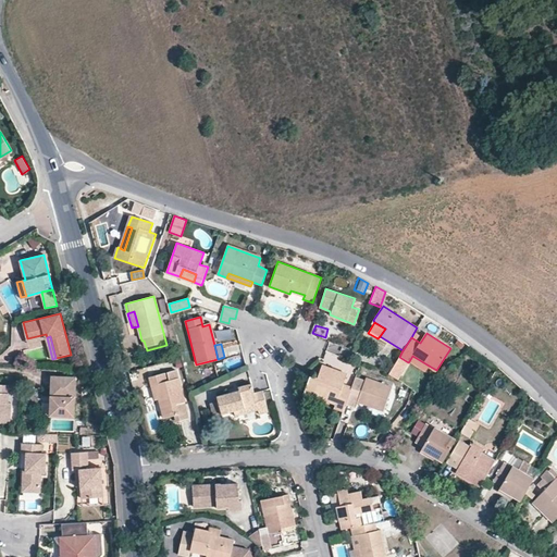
[(412,356),(409,361),(425,371),(429,366),(412,356)]
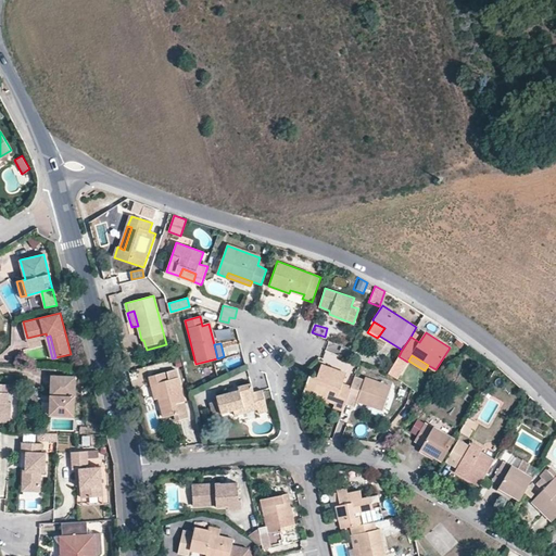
[(407,362),(399,356),(388,373),(396,379),(407,362)]
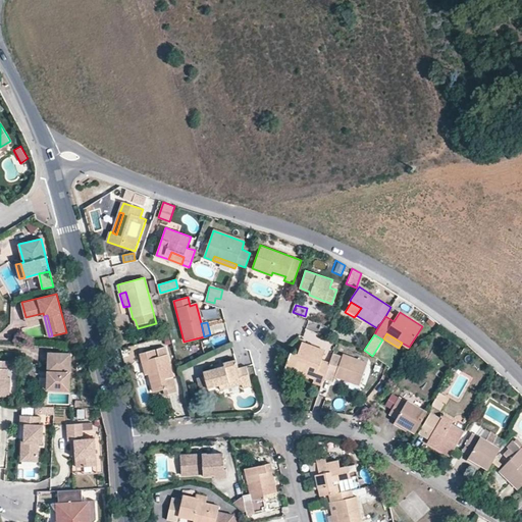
[(325,373),(329,362),(320,360),(324,349),(301,341),(297,353),(290,351),(284,365),(297,369),(299,364),(317,370),(315,376),(313,381),(322,384),(325,373)]
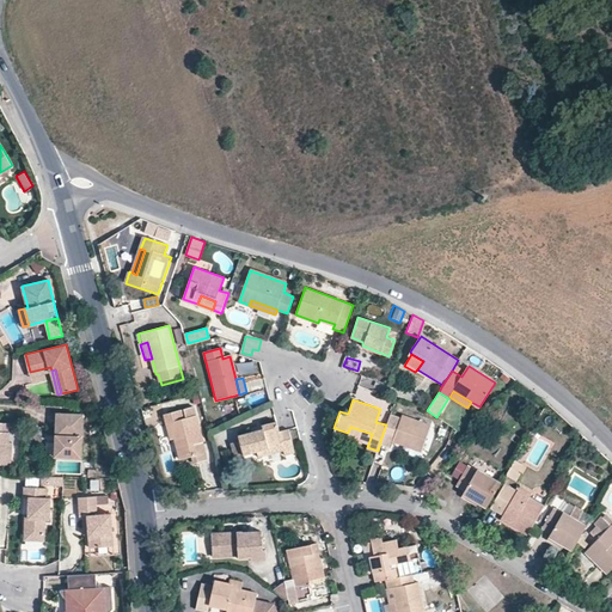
[(164,414),(166,423),(170,423),(173,438),(178,458),(191,454),(193,461),(207,458),(193,407),(164,414)]
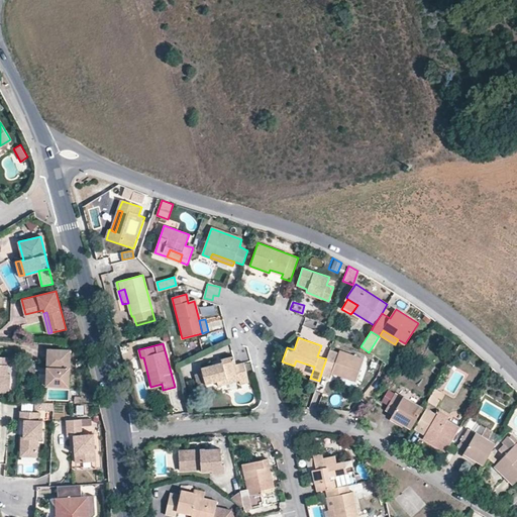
[(70,350),(47,349),(46,386),(69,387),(70,350)]
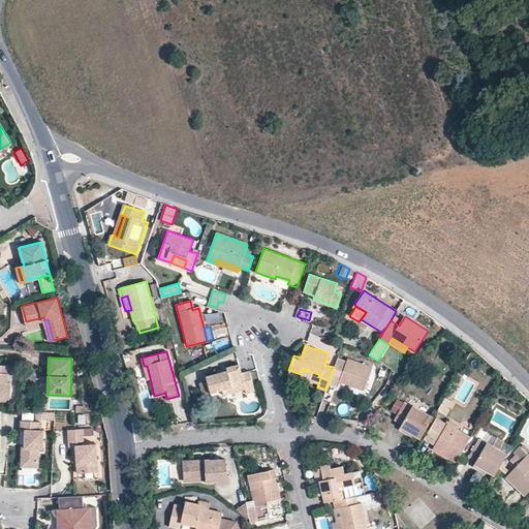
[(347,362),(337,358),(334,367),(330,378),(340,382),(340,380),(365,389),(372,368),(347,360),(347,362)]
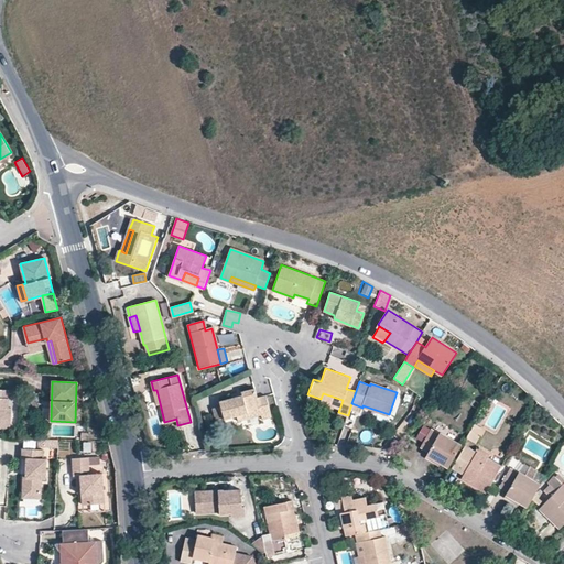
[(0,429),(9,429),(10,409),(8,409),(8,390),(0,389),(0,429)]
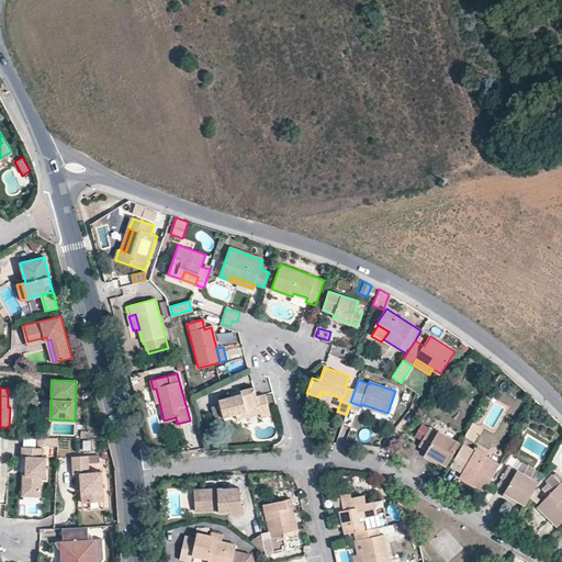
[(250,416),(248,411),(259,407),(261,414),(262,418),(270,416),(263,394),(256,396),(254,388),(240,391),(243,394),(231,397),(220,401),(221,405),(224,417),(238,413),(240,419),(250,416)]
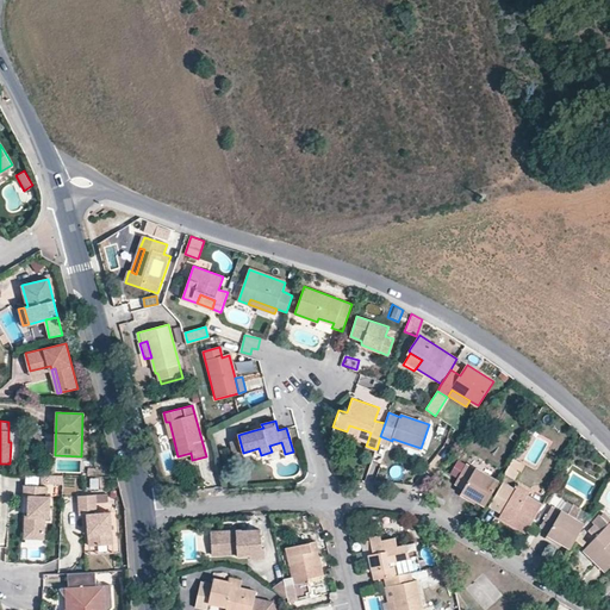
[(347,431),(368,440),(371,433),(349,425),(347,431)]
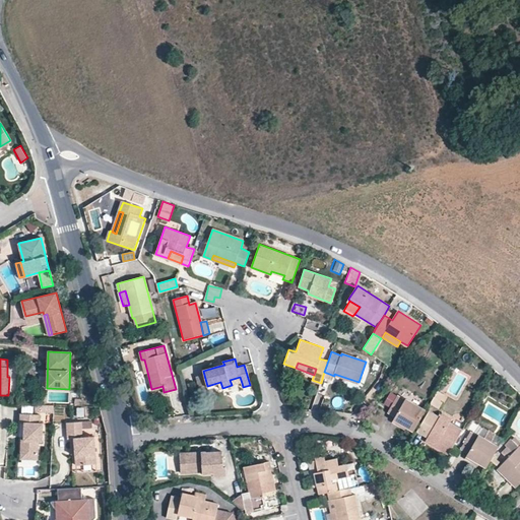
[(200,388),(207,386),(204,375),(197,377),(200,388)]
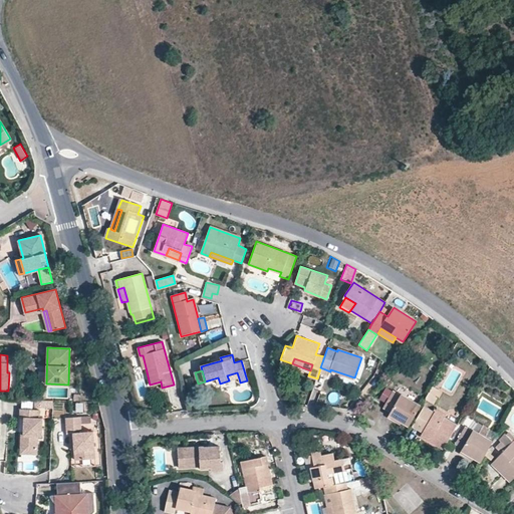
[(237,372),(227,375),(229,380),(239,378),(237,372)]
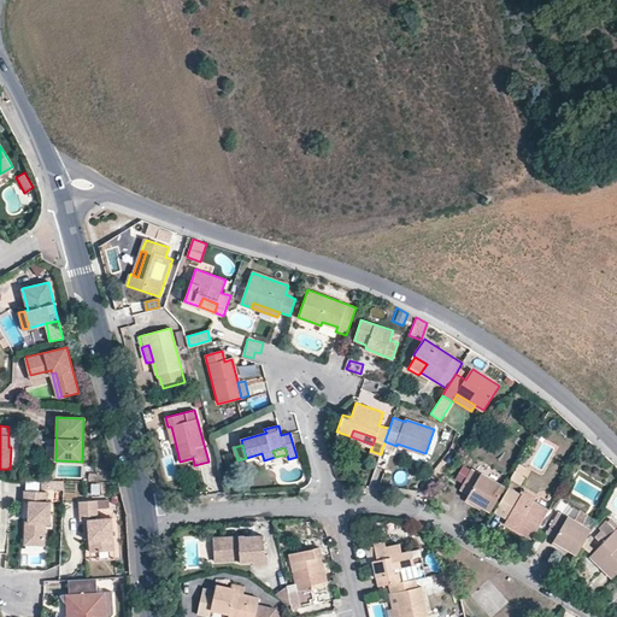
[(526,468),(518,464),(510,480),(519,485),(524,477),(521,475),(526,468)]
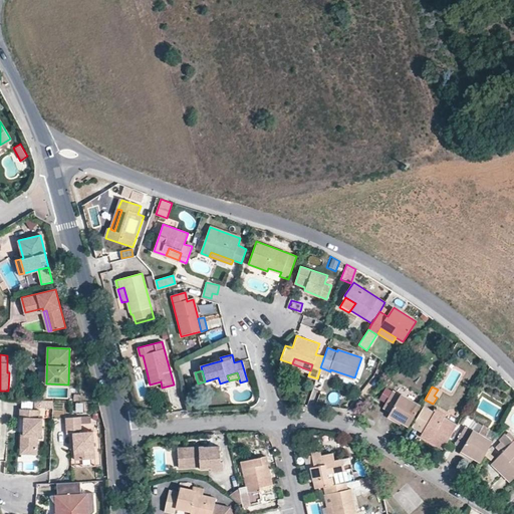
[(410,425),(421,406),(402,394),(401,396),(393,391),(383,408),(391,412),(389,417),(396,422),(398,419),(410,425)]
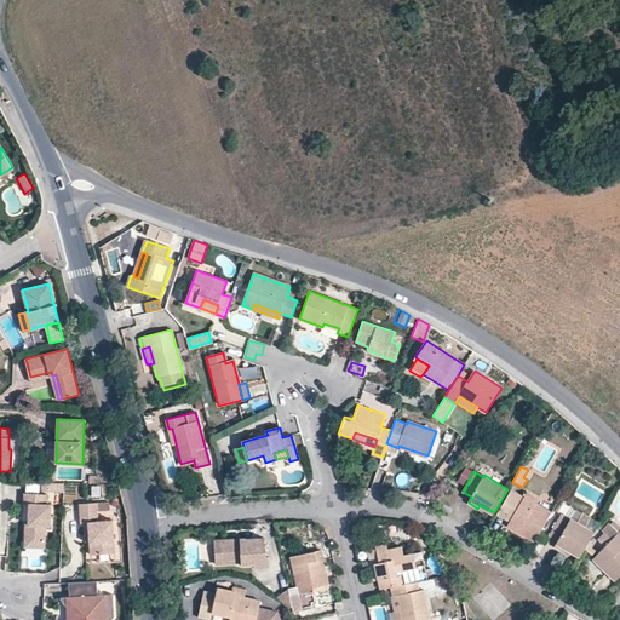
[(64,482),(41,482),(41,493),(47,494),(64,494),(64,482)]
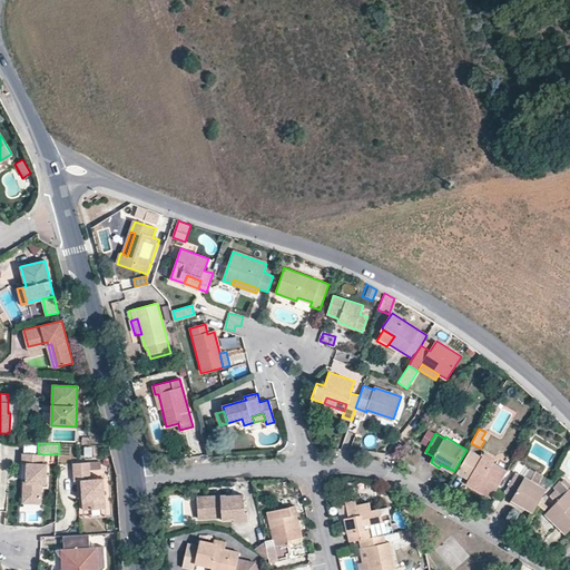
[(482,457),(470,451),(457,473),(469,480),(482,457)]
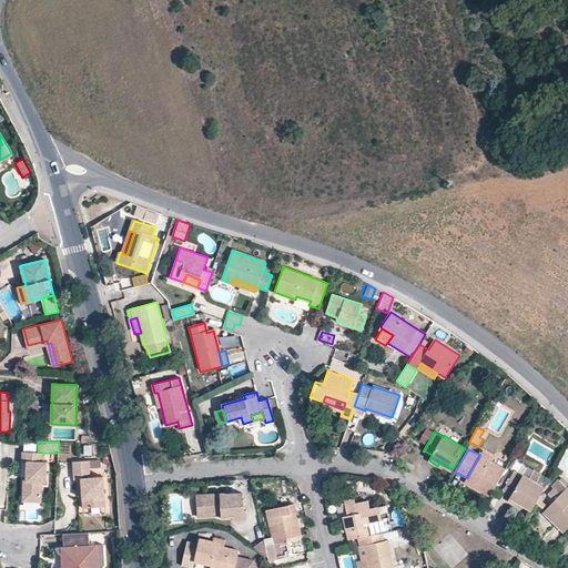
[(47,482),(48,462),(43,462),(43,453),(38,452),(23,452),(23,462),(28,462),(28,476),(24,476),(23,496),(42,496),(42,482),(47,482)]
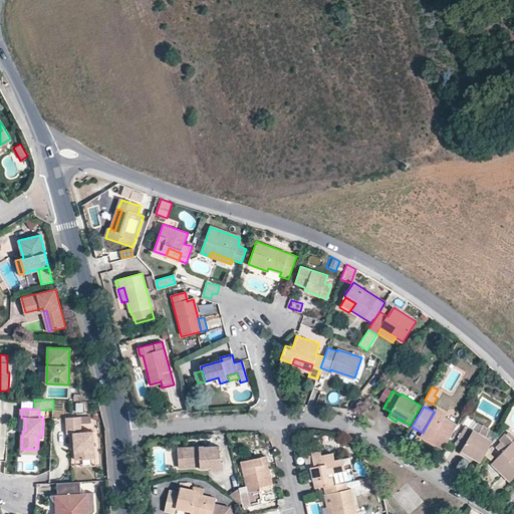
[(421,436),(444,449),(457,426),(445,419),(447,415),(437,409),(435,412),(423,433),(421,436)]
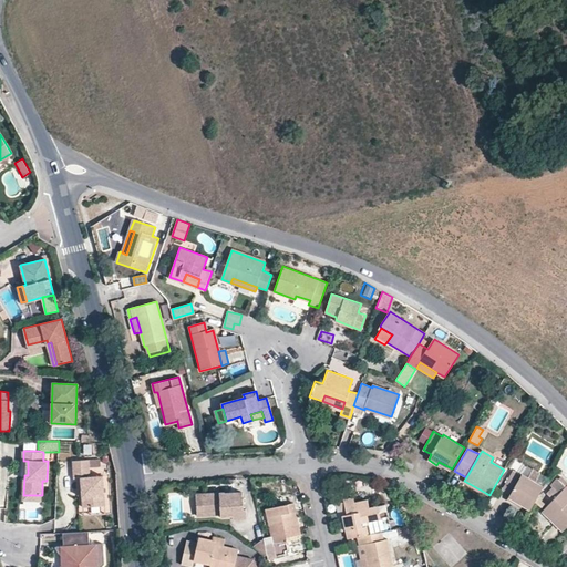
[(104,505),(101,475),(88,476),(88,468),(99,467),(98,459),(70,461),(72,478),(75,478),(76,490),(80,490),(81,495),(82,507),(104,505)]
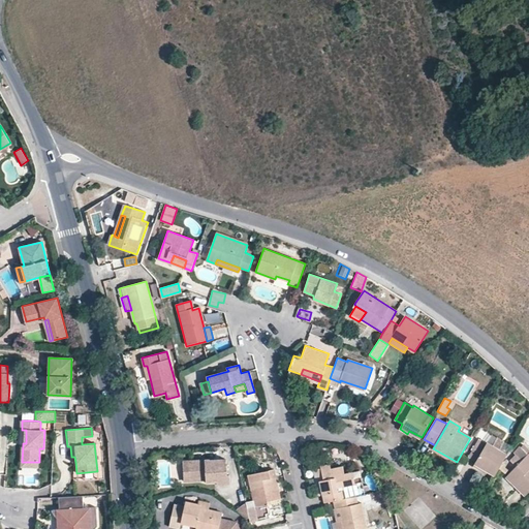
[(495,475),(507,455),(487,442),(487,444),(478,439),(469,457),(476,461),(473,466),(480,470),(483,467),(495,475)]
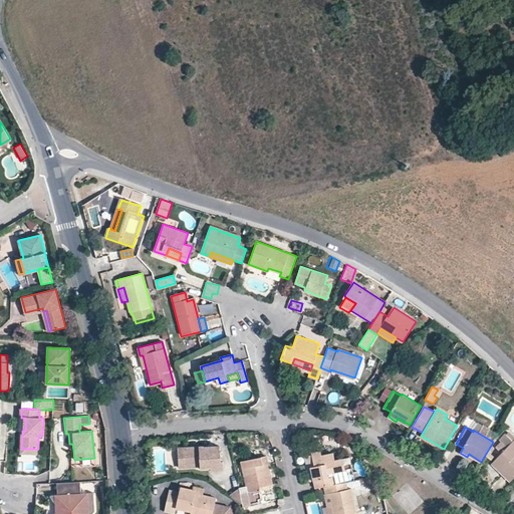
[(492,464),(511,482),(513,479),(513,440),(507,434),(500,440),(502,442),(497,447),(503,453),(492,464)]
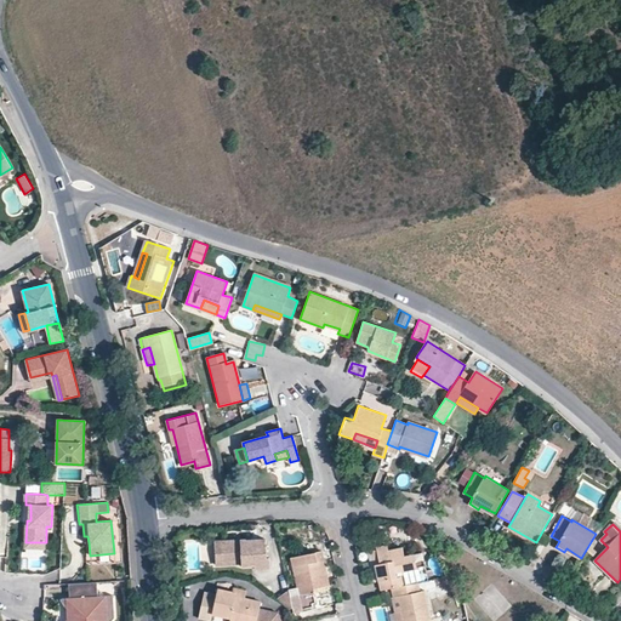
[(265,540),(245,542),(245,541),(220,542),(221,564),(226,564),(237,565),(240,565),(240,568),(254,567),(254,570),(269,569),(268,559),(266,559),(265,540)]
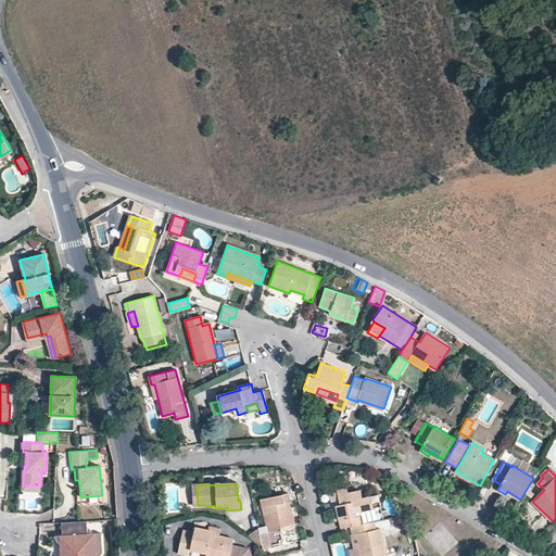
[(350,526),(357,525),(354,512),(379,506),(378,495),(362,498),(359,491),(348,493),(346,489),(337,490),(341,505),(337,506),(341,528),(350,526)]
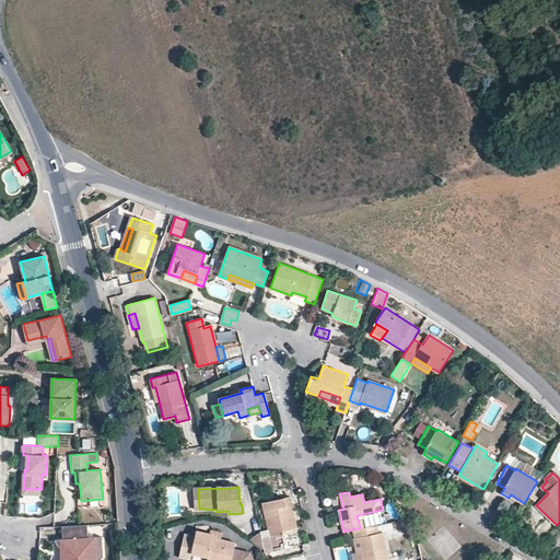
[(295,529),(290,499),(263,504),(267,529),(259,531),(264,552),(281,548),(280,546),(283,545),(282,537),(283,536),(282,532),(295,529)]
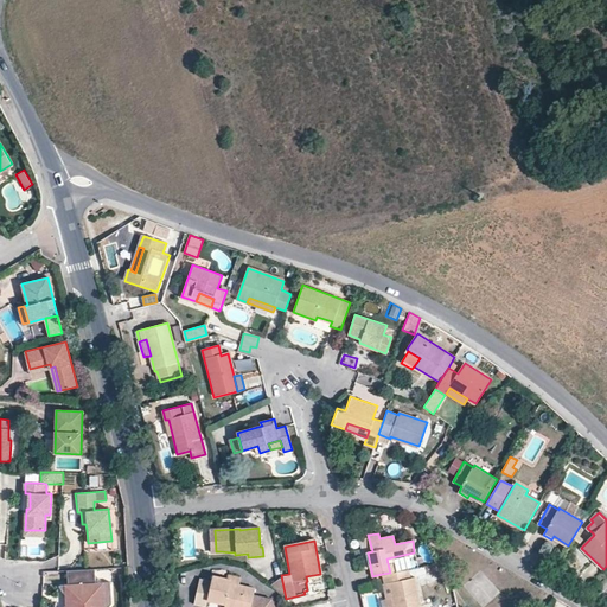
[(445,573),(438,562),(430,563),(438,575),(445,573)]
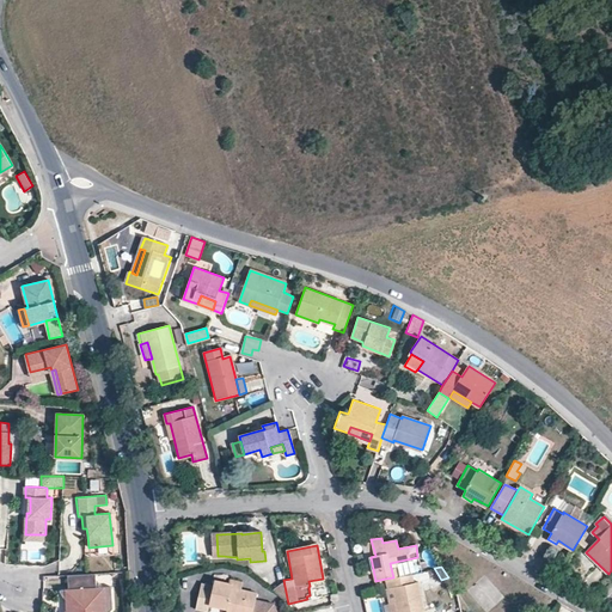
[(393,577),(385,579),(387,588),(386,589),(390,604),(396,603),(397,611),(415,611),(424,610),(418,582),(415,582),(412,573),(393,577)]
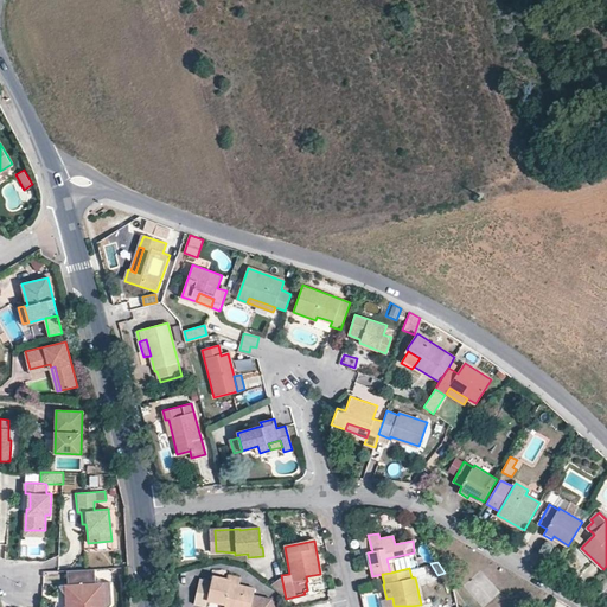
[(96,582),(95,572),(68,574),(69,583),(61,585),(66,594),(66,602),(64,606),(108,606),(112,604),(110,581),(96,582)]
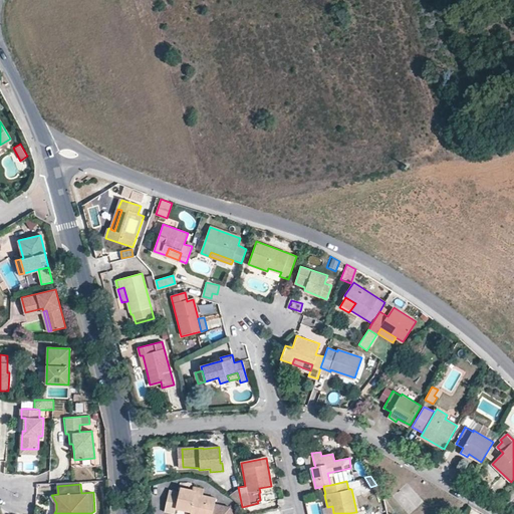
[(203,495),(196,494),(196,491),(193,490),(182,487),(180,492),(170,490),(165,512),(175,513),(176,508),(184,509),(191,511),(190,513),(224,513),(221,505),(215,504),(216,498),(203,495)]
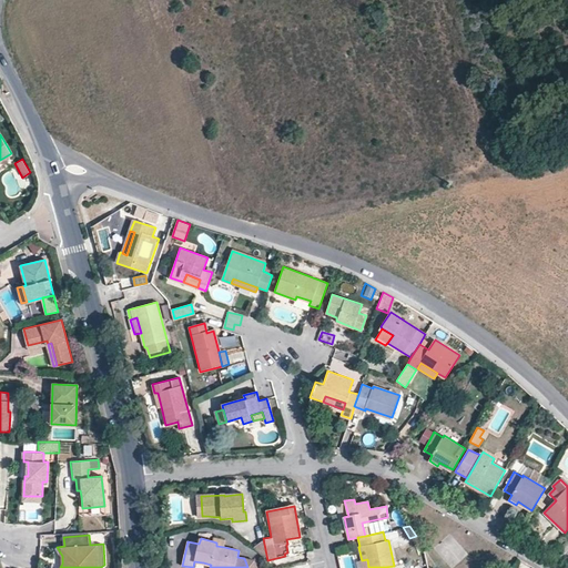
[(216,546),(224,547),(226,540),(213,538),(213,541),(216,543),(216,546)]
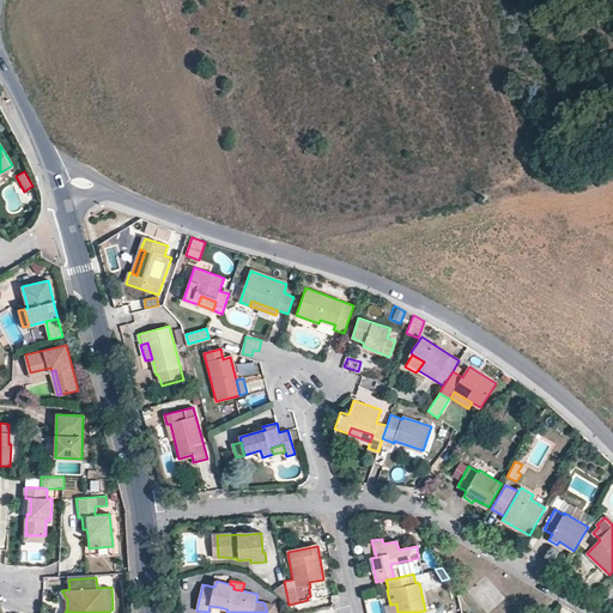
[(278,612),(274,605),(263,602),(267,612),(278,612)]
